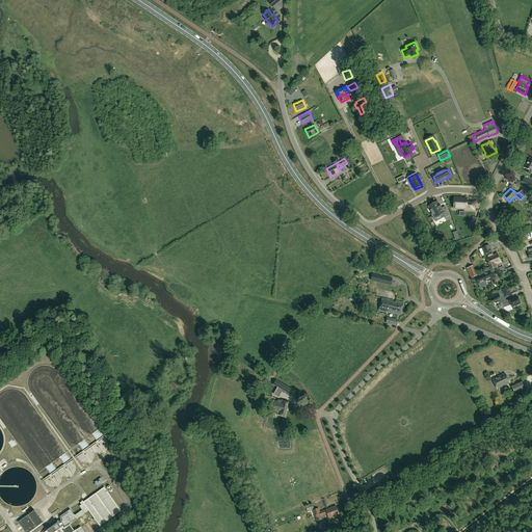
[(467,198),(454,197),(454,208),(475,209),(475,203),(467,202),(467,198)]
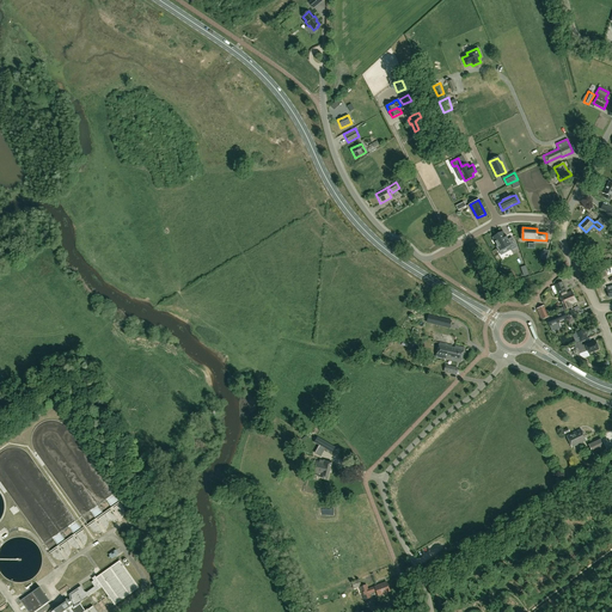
[(503,232),(493,238),(497,246),(496,246),(499,250),(500,250),(508,246),(510,250),(512,251),(518,248),(512,238),(508,240),(503,232)]
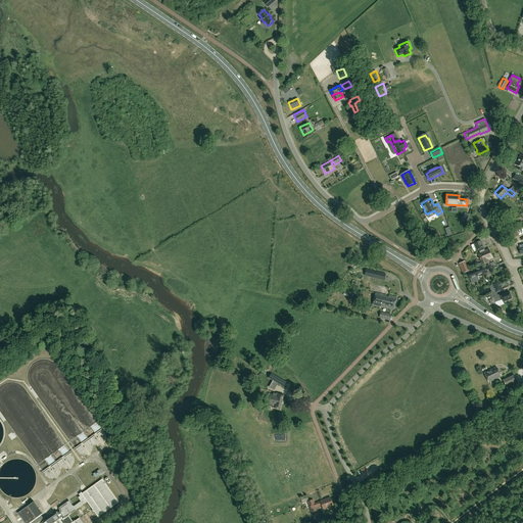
[(483,250),(483,249),(484,248),(480,241),(474,243),(477,251),(479,251),(479,252),(483,250)]
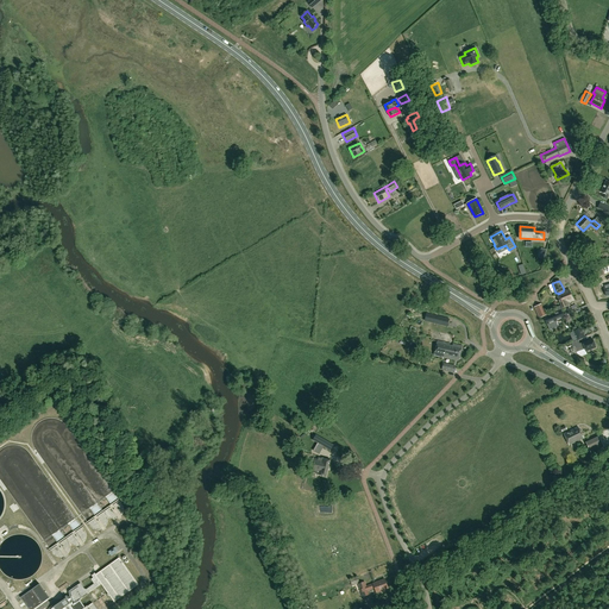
[(567,302),(569,302),(573,300),(569,289),(563,292),(558,294),(559,296),(563,295),(565,301),(566,300),(567,302)]
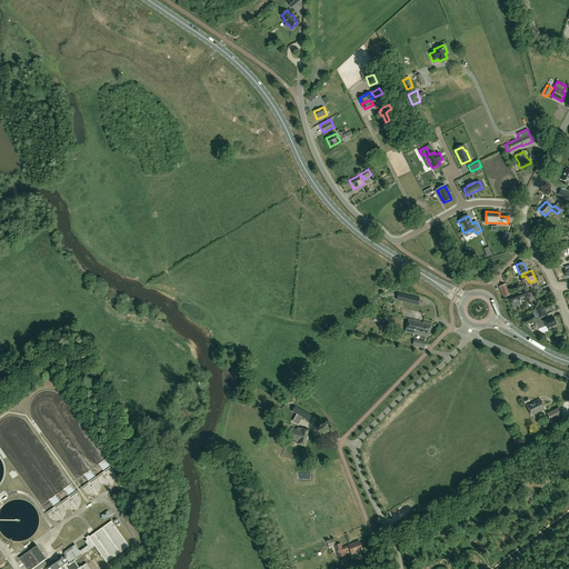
[(532,286),(531,282),(530,282),(529,280),(528,281),(526,276),(522,277),(521,275),(519,276),(523,286),(519,288),(520,290),(525,288),(532,286)]
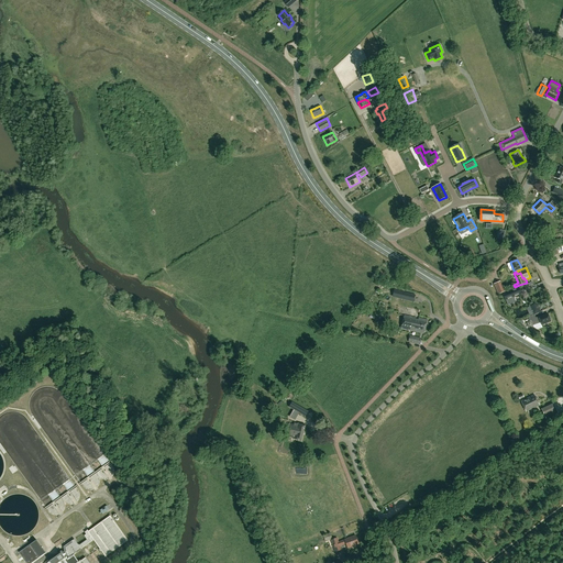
[(498,295),(505,291),(500,280),(494,284),(498,295)]
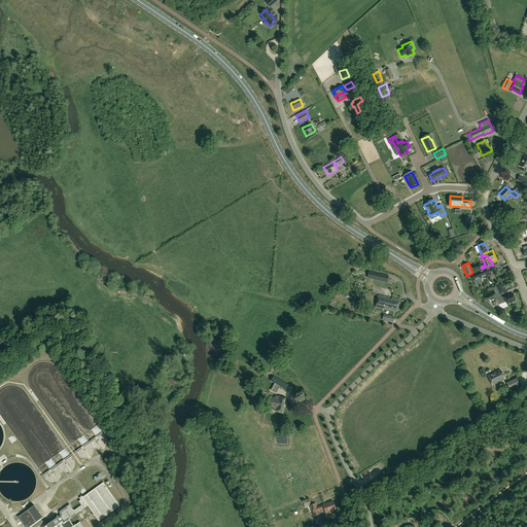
[(481,278),(488,275),(485,269),(470,275),(473,281),(476,285),(483,282),(481,278)]
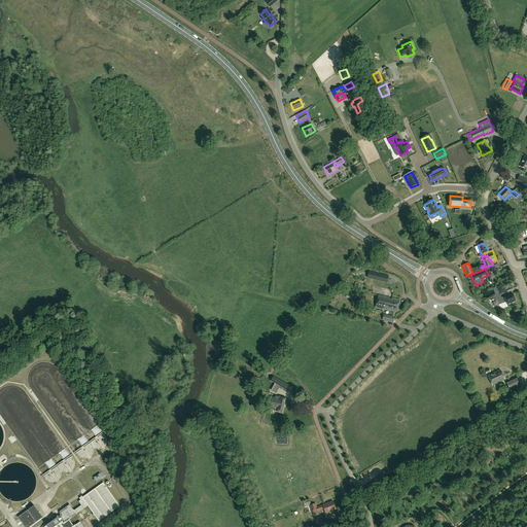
[(387,282),(388,277),(369,272),(367,277),(387,282)]
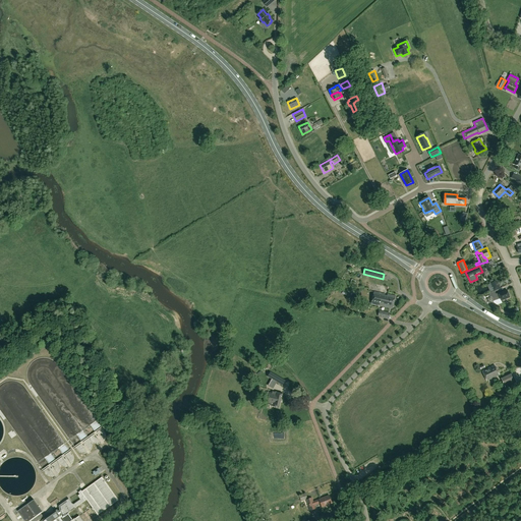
[(497,281),(490,284),(494,291),(500,288),(497,281)]
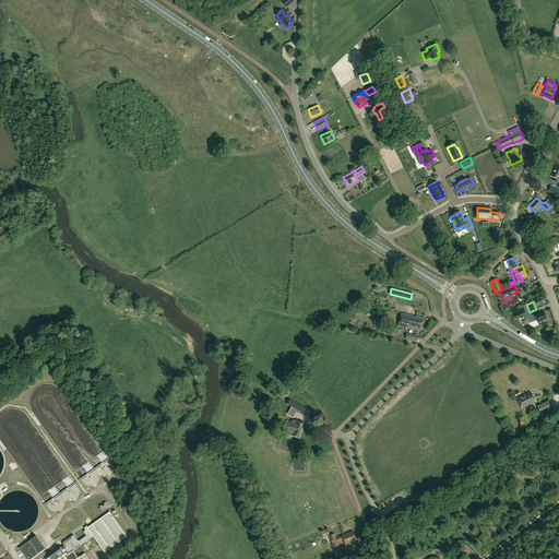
[(525,319),(523,320),(525,326),(530,324),(530,323),(537,320),(537,322),(547,319),(544,311),(535,314),(535,316),(532,317),(531,312),(524,314),(525,319)]
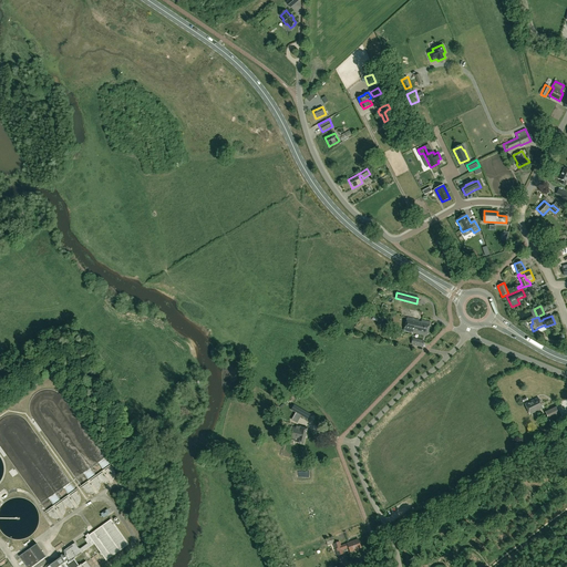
[(420,328),(421,323),(419,322),(419,320),(408,318),(403,331),(416,333),(418,328),(420,328)]
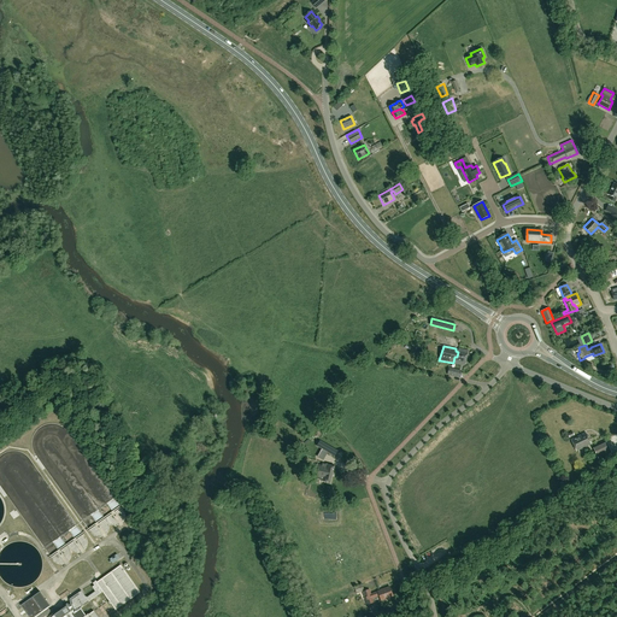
[(454,357),(453,363),(464,366),(469,351),(459,348),(458,352),(457,357),(454,357)]
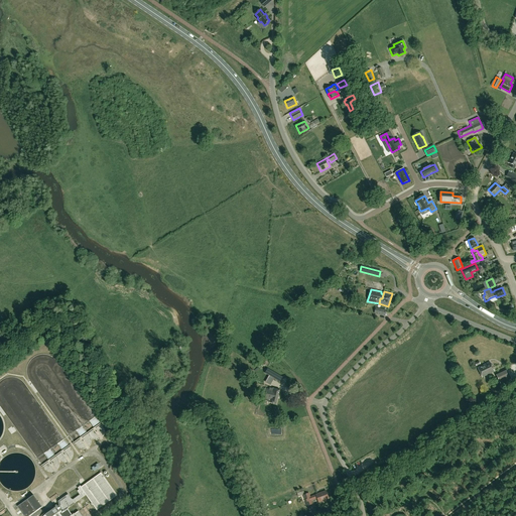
[(386,309),(375,307),(374,313),(384,315),(386,309)]
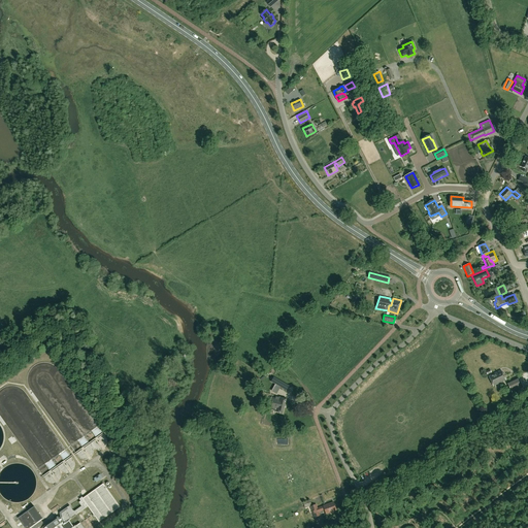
[(493,386),(505,380),(501,370),(488,375),(493,386)]
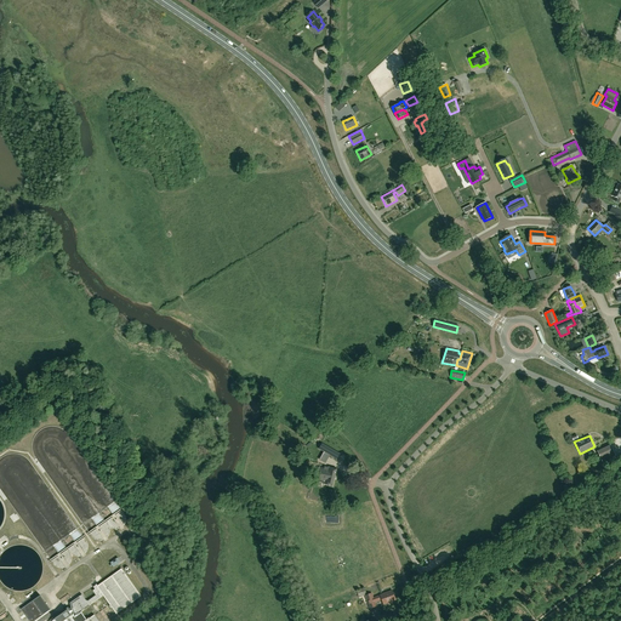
[(328,443),(324,448),(339,460),(343,456),(328,443)]
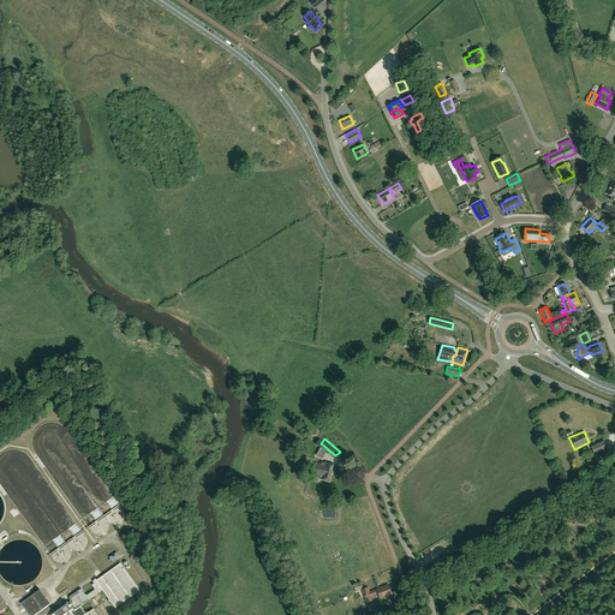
[(597,458),(610,452),(604,440),(591,447),(597,458)]
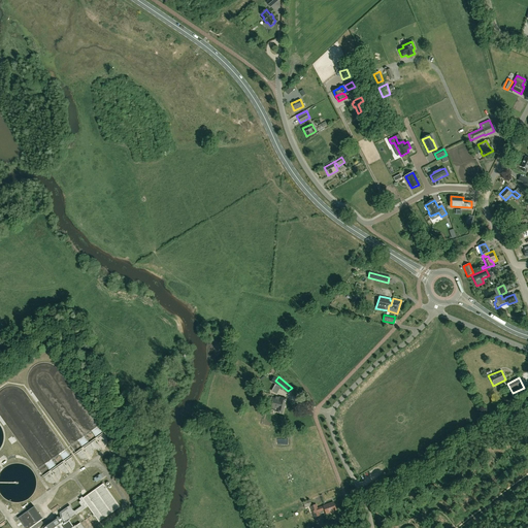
[(278,398),(272,397),(269,407),(276,409),(276,411),(283,413),(286,398),(278,397),(278,398)]
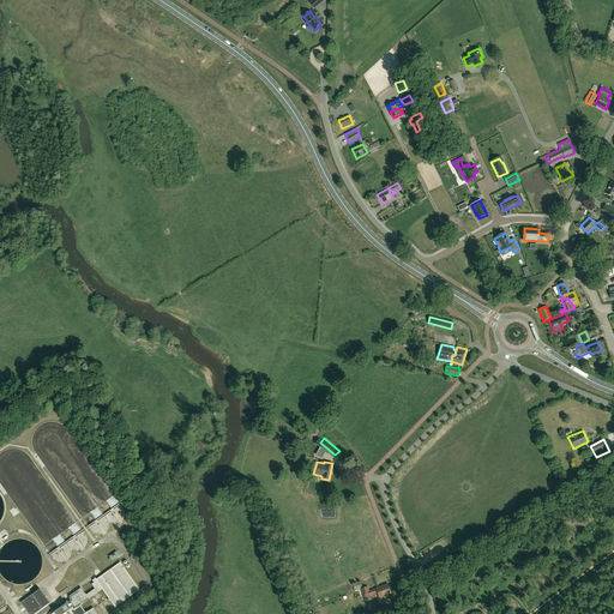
[(91,523),(86,525),(86,528),(89,530),(91,534),(95,535),(98,535),(102,534),(106,531),(107,528),(108,524),(109,524),(112,524),(115,524),(119,523),(121,522),(122,519),(124,516),(124,513),(122,510),(120,506),(118,504),(115,506),(110,509),(107,512),(103,515),(98,517),(95,521),(91,523)]
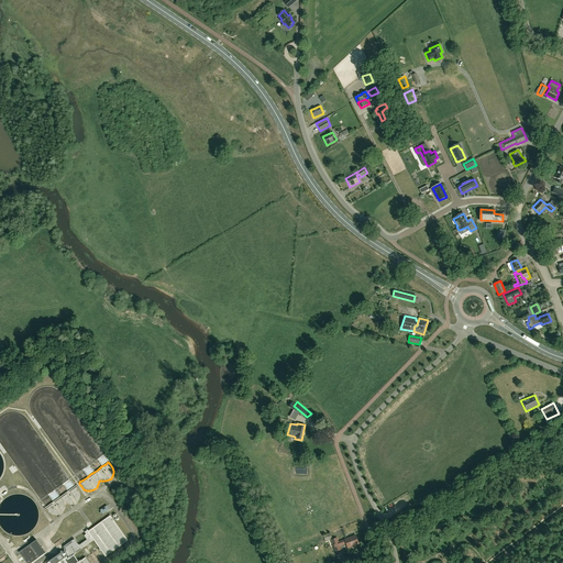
[(50,504),(46,506),(46,508),(47,511),(51,514),(53,515),(56,515),(61,514),(63,511),(64,508),(65,505),(66,505),(68,505),(73,505),(75,504),(77,503),(78,500),(79,497),(79,494),(78,492),(76,488),(74,486),(72,488),(67,490),(64,494),(61,496),(56,498),(53,501),(50,504)]
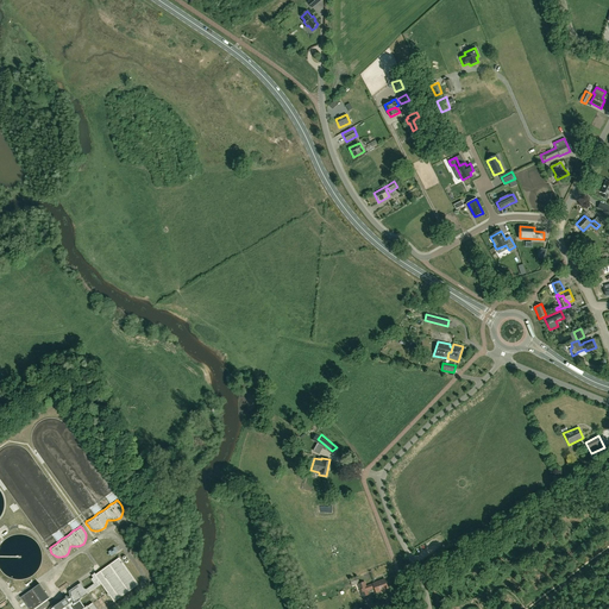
[(138,584),(119,557),(95,575),(95,573),(92,576),(93,577),(90,579),(94,583),(87,589),(85,589),(80,583),(69,591),(69,596),(50,608),(62,608),(66,607),(66,608),(96,608),(93,603),(86,608),(80,600),(88,594),(101,584),(107,594),(108,596),(110,596),(114,602),(138,584)]
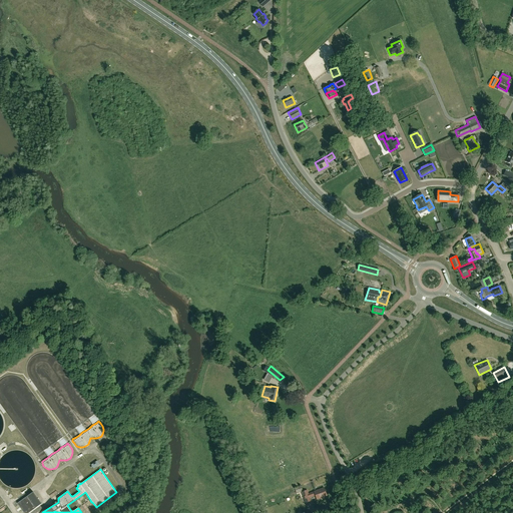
[(305,491),(302,492),(306,503),(311,501),(310,497),(316,495),(317,499),(327,496),(324,487),(314,491),(309,493),(307,490),(305,491)]
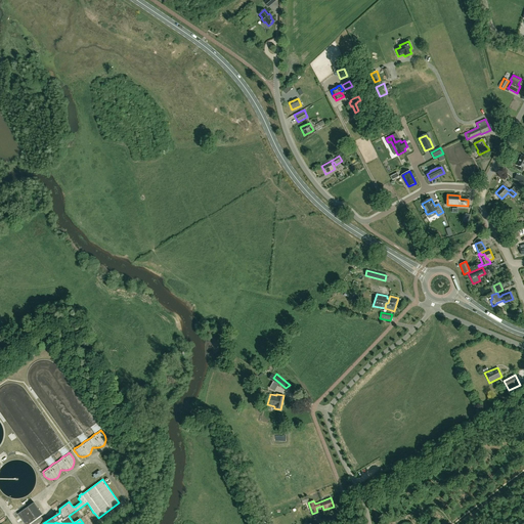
[(25,523),(29,523),(37,519),(42,515),(34,503),(29,507),(18,514),(25,523)]
